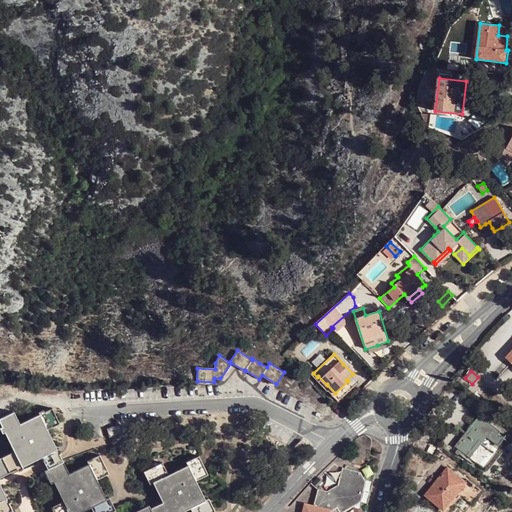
[(359,381),(353,374),(346,380),(348,381),(335,393),(333,395),(338,401),(359,381)]
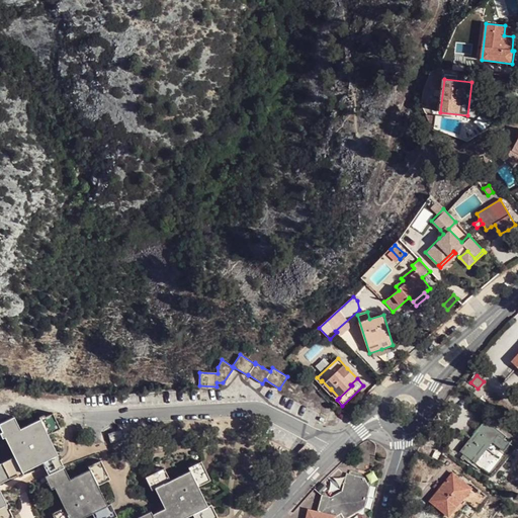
[(337,400),(339,398),(331,389),(331,390),(322,380),(321,381),(337,400)]
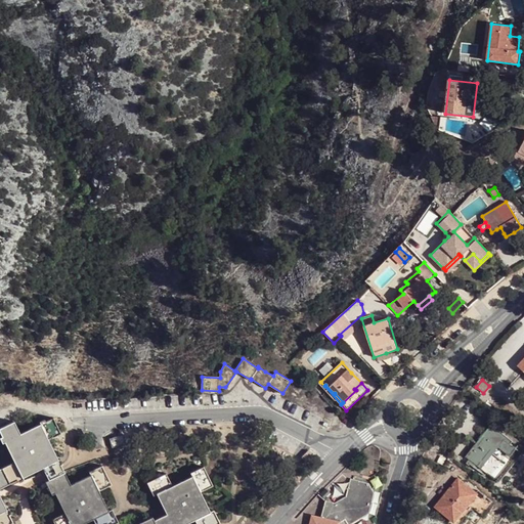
[(45,422),(44,419),(40,421),(41,423),(19,433),(14,422),(0,428),(0,431),(2,437),(5,435),(8,440),(5,441),(14,462),(1,468),(9,484),(17,480),(16,477),(22,475),(23,477),(43,467),(47,465),(49,469),(45,471),(47,475),(49,479),(64,472),(62,468),(60,464),(57,465),(55,462),(58,460),(48,439),(46,435),(50,433),(52,436),(60,432),(52,418),(45,422)]
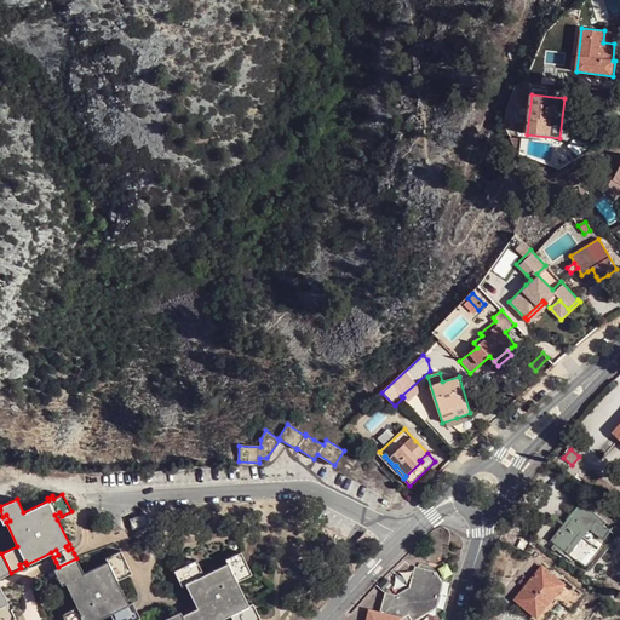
[(589,569),(616,535),(604,526),(607,522),(590,507),(586,511),(579,505),(575,511),(579,514),(572,522),(568,520),(566,523),(558,532),(552,540),(557,544),(554,549),(556,551),(557,550),(572,561),(574,557),(589,569)]
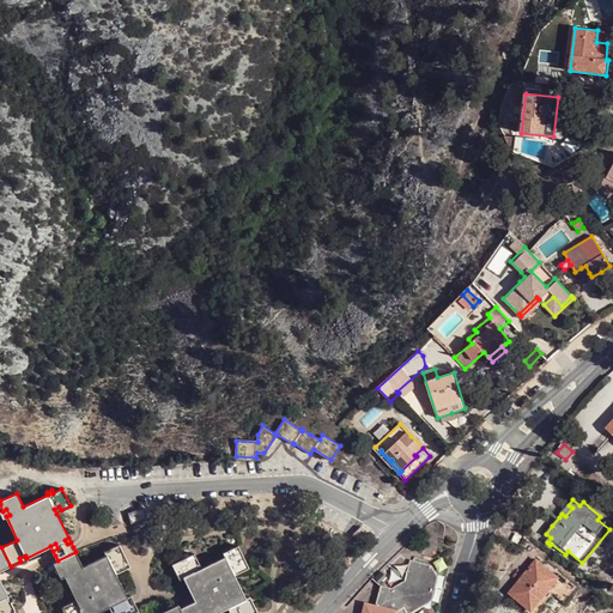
[(548,509),(559,517),(562,514),(551,505),(548,509)]
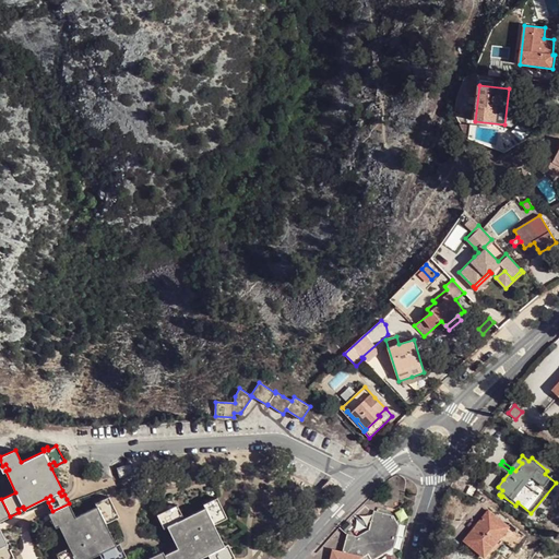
[(519,461),(512,468),(515,471),(522,463),(519,461)]
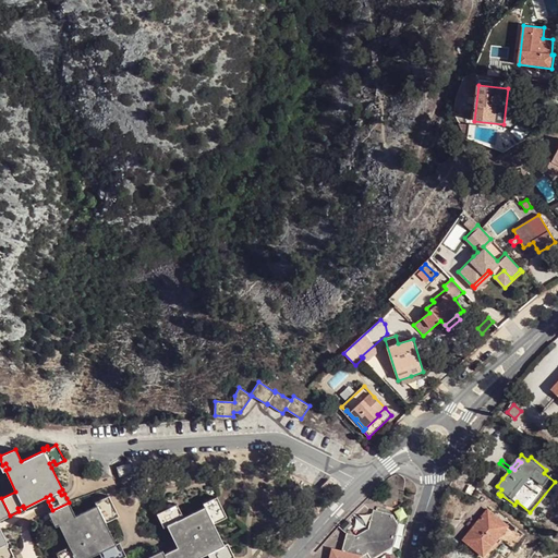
[(131,463),(117,466),(119,476),(133,472),(131,463)]
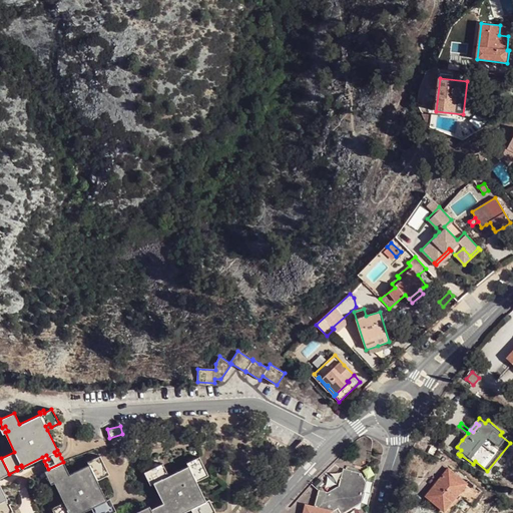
[(302,441),(295,448),(299,451),(306,444),(302,441)]
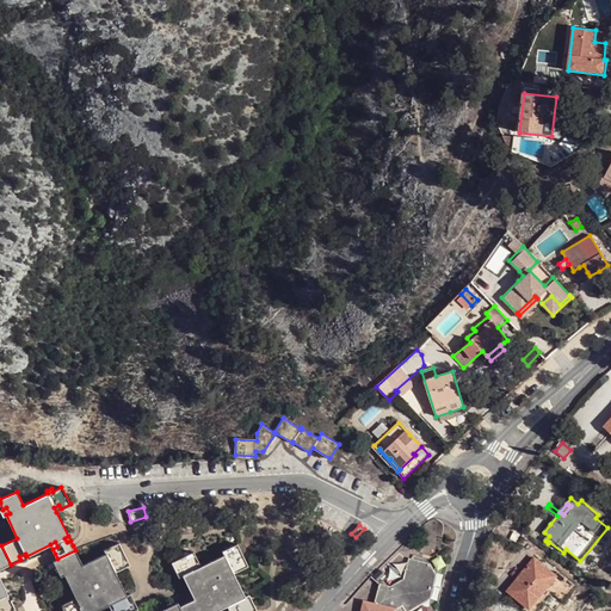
[(610,529),(608,528),(580,561),(584,562),(610,529)]
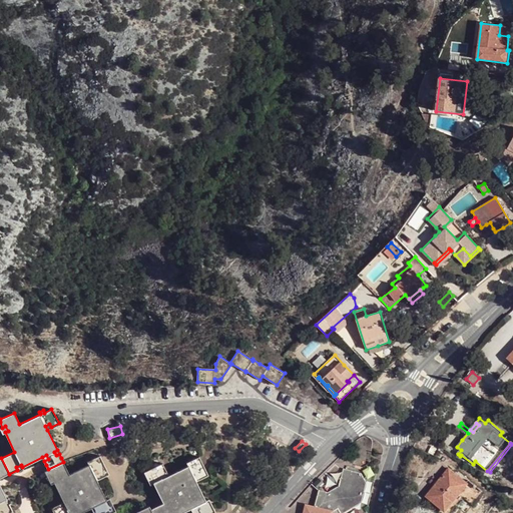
[(438,448),(432,445),(428,452),(434,455),(438,448)]
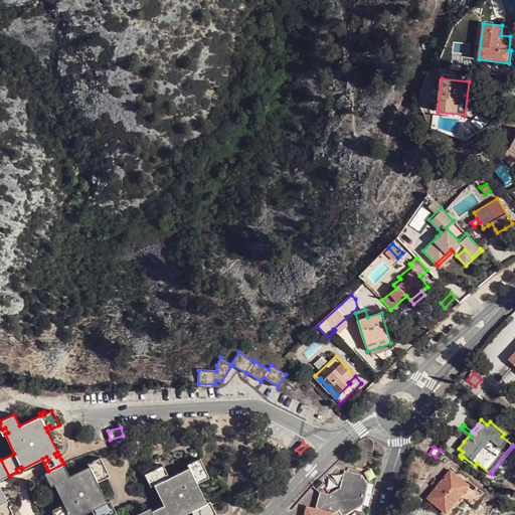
[(98,513),(99,514),(111,514),(113,514),(117,513),(114,507),(111,500),(107,502),(97,482),(102,480),(100,477),(108,472),(101,458),(88,464),(90,467),(69,476),(63,464),(48,471),(52,479),(48,481),(51,486),(54,484),(63,504),(51,510),(53,514),(78,514),(91,509),(94,514),(98,513)]
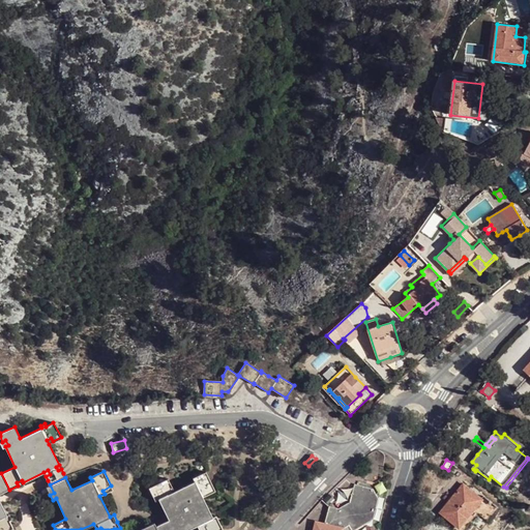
[(159,524),(155,526),(157,529),(186,529),(196,525),(198,529),(199,529),(203,528),(204,529),(217,529),(223,528),(216,516),(212,518),(203,498),(208,495),(206,491),(213,488),(206,471),(193,478),(194,481),(175,491),(169,478),(153,486),(156,494),(152,496),(155,501),(158,499),(169,520),(159,524)]
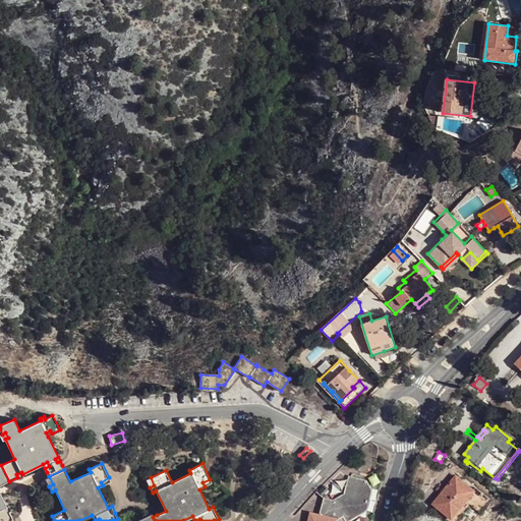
[(0,520),(9,520),(13,519),(9,511),(12,510),(9,506),(7,507),(0,490),(0,479),(0,480),(2,484),(9,481),(1,465),(0,465),(0,520)]
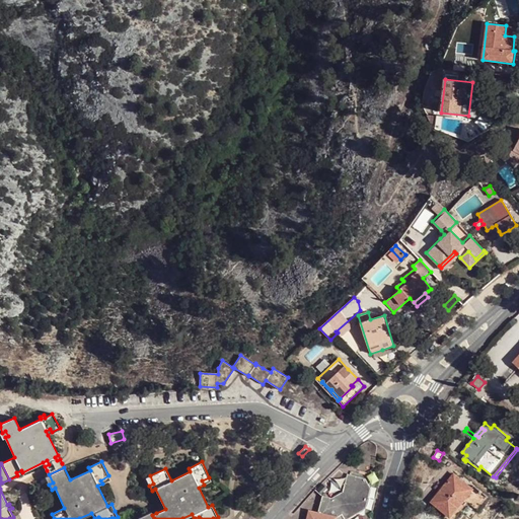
[(348,518),(367,508),(371,489),(369,484),(366,478),(348,473),(344,491),(332,499),(323,496),(319,514),(310,511),(307,518),(348,518)]
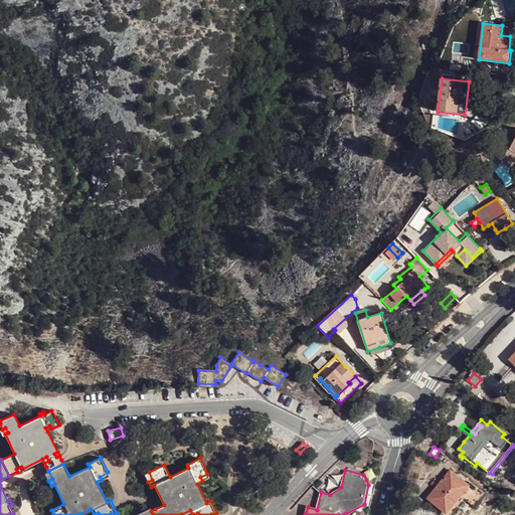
[(460,490),(463,493),(469,486),(451,471),(427,498),(436,504),(443,510),(460,490)]
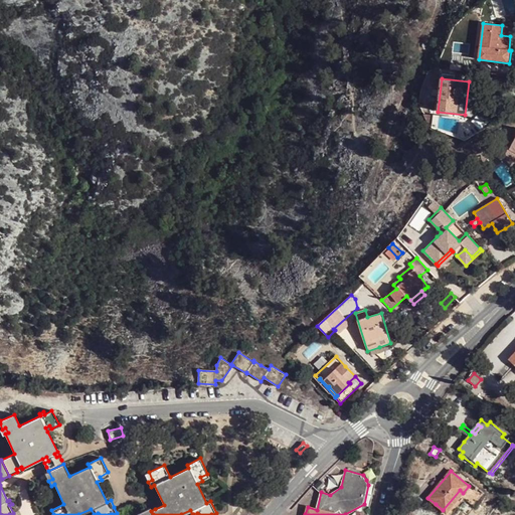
[(485,494),(475,486),(465,498),(474,506),(485,494)]
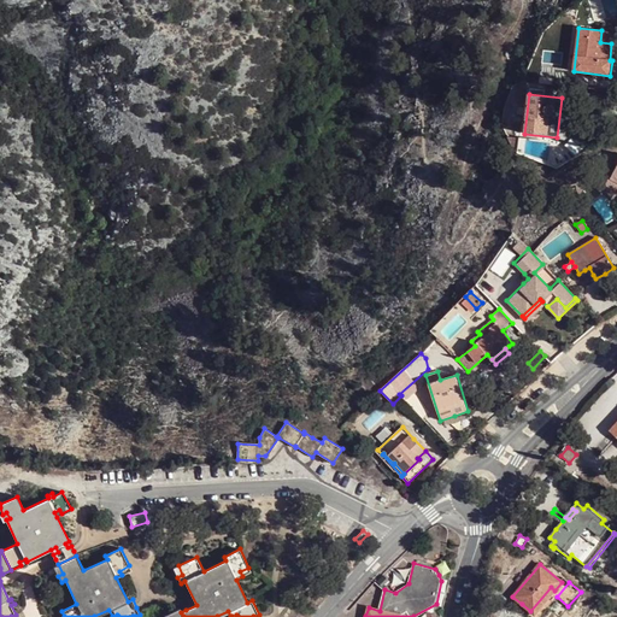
[(534,615),(554,591),(551,587),(530,611),(534,615)]
